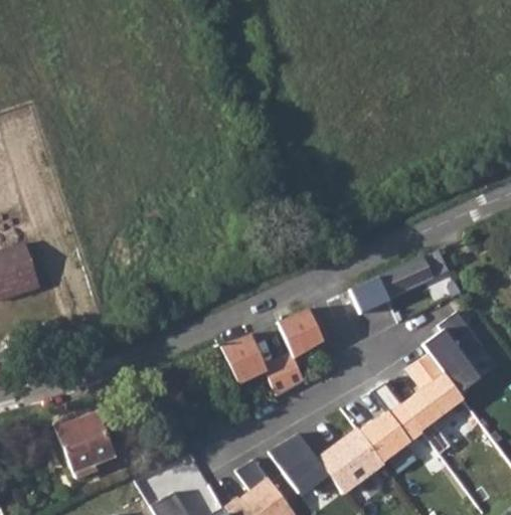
[(28,243),(0,252),(0,301),(43,287),(28,243)]
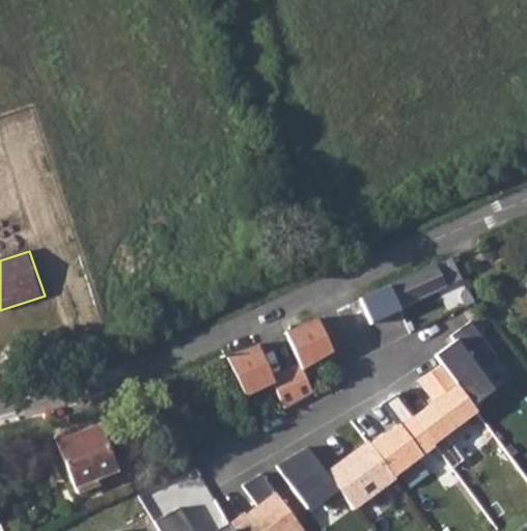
[(458,282),(448,260),(392,285),(363,298),(375,324),(404,310),(403,306),(458,282)]
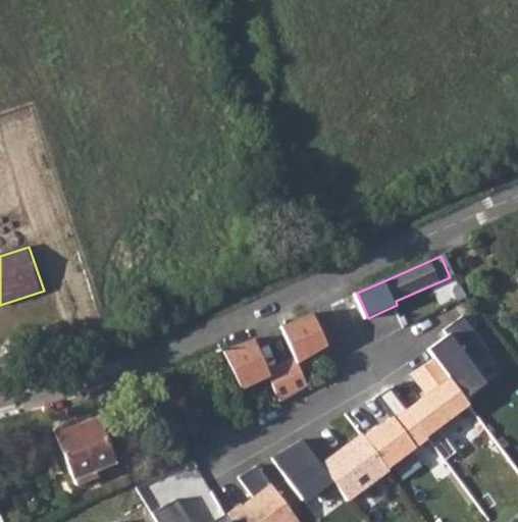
[(314,310),(282,324),(298,358),(270,369),(256,335),(220,352),(240,389),(272,374),(285,401),(310,385),(299,360),(329,345),(314,310)]
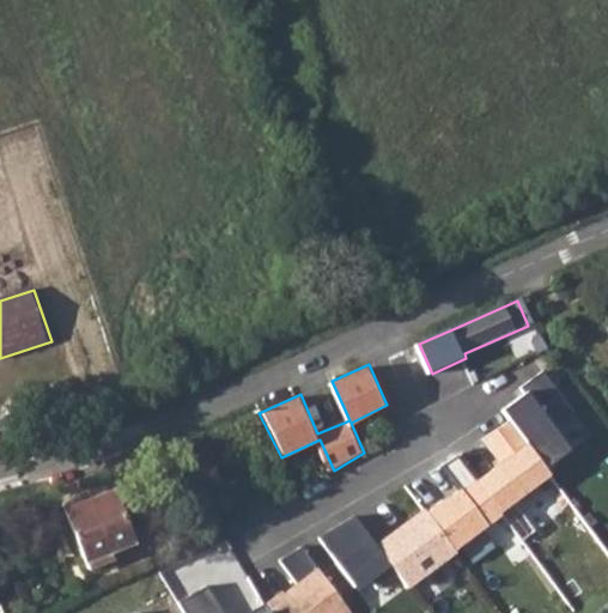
[(528,393),(505,411),(514,422),(549,469),(576,450),(558,426),(577,411),(547,370),(524,388),(528,393)]
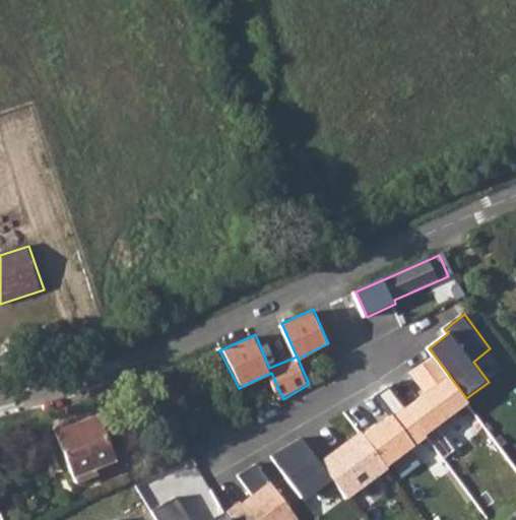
[(466,398),(436,358),(413,372),(428,391),(405,407),(427,435),(469,403),(466,398)]
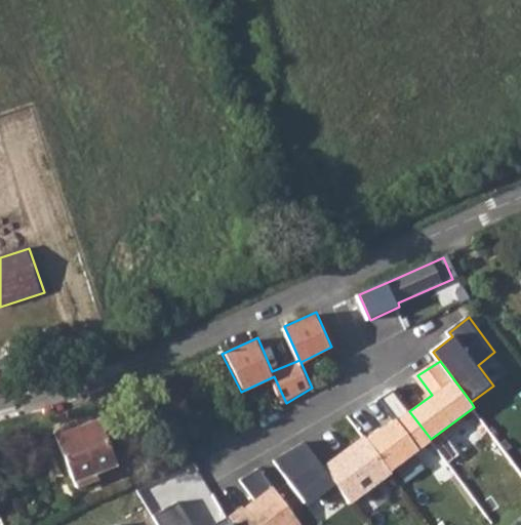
[(383,428),(366,439),(391,472),(421,450),(397,418),(384,429),(383,428)]
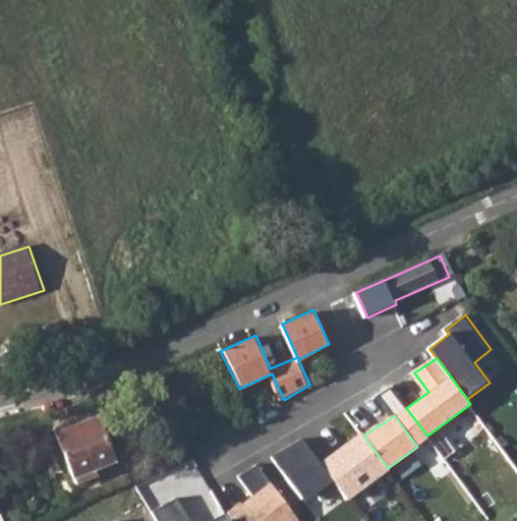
[(97,416),(57,431),(76,476),(114,460),(97,416)]
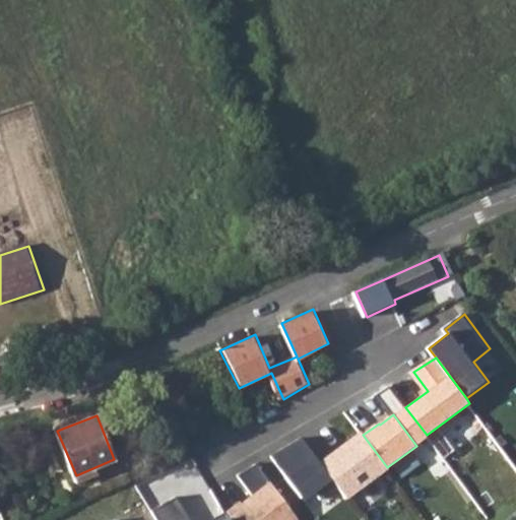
[(388,469),(387,467),(363,435),(362,434),(321,463),(338,488),(347,500),(388,469)]
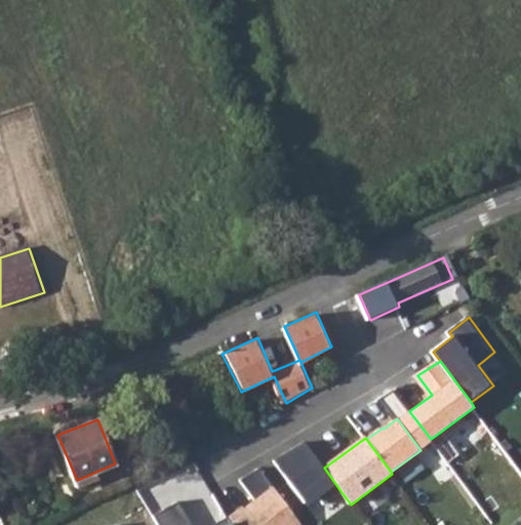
[(324,468),(305,442),(274,460),(307,502),(319,493),(326,503),(342,492),(324,468)]
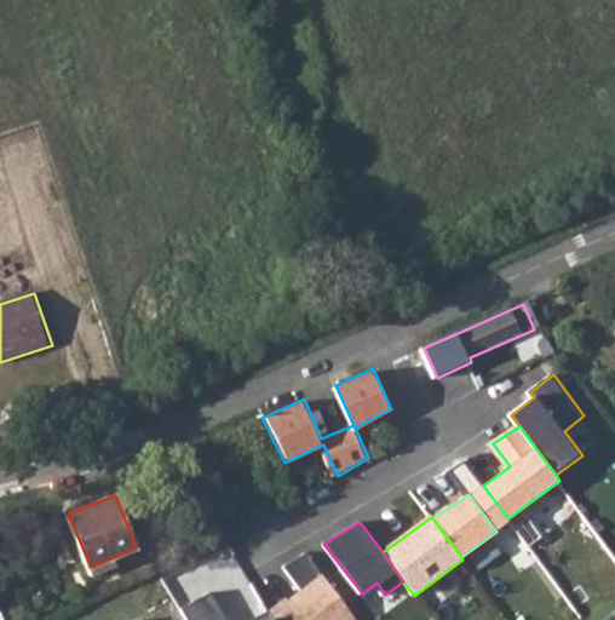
[(356,619),(306,554),(286,566),(305,591),(298,597),(304,606),(298,610),(289,600),(271,613),(275,619),(356,619)]
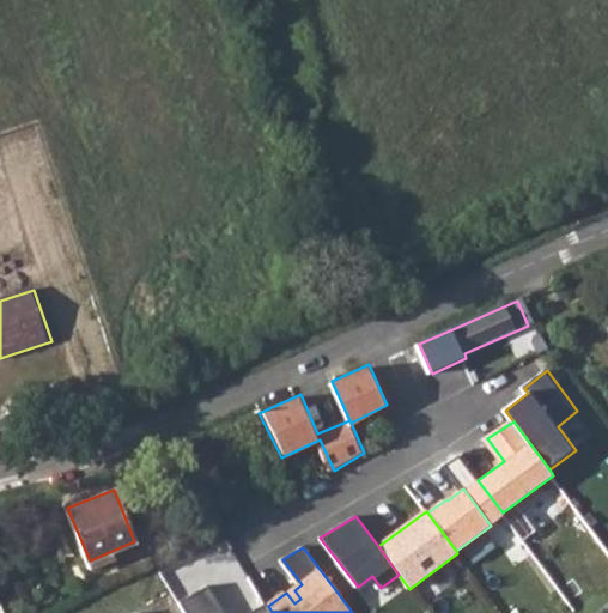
[(272,612),(268,606),(267,604),(250,612),(226,612),(211,586),(180,604),(186,612),(272,612)]
